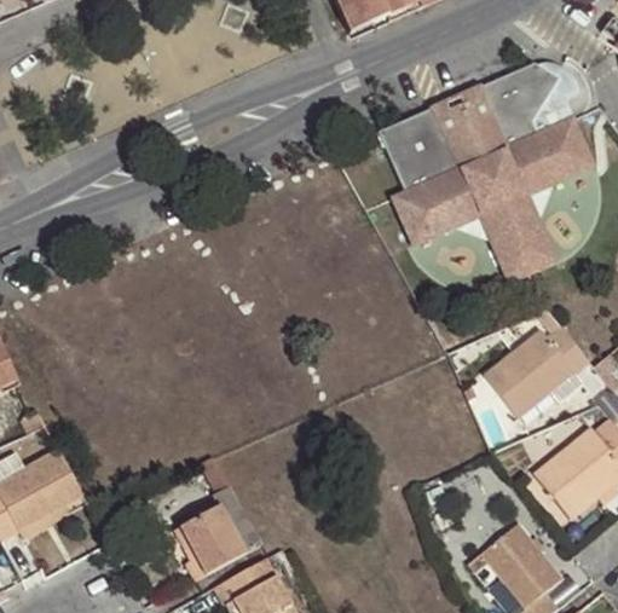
[(333,0),(347,32),(386,13),(388,17),(427,0),(333,0)]
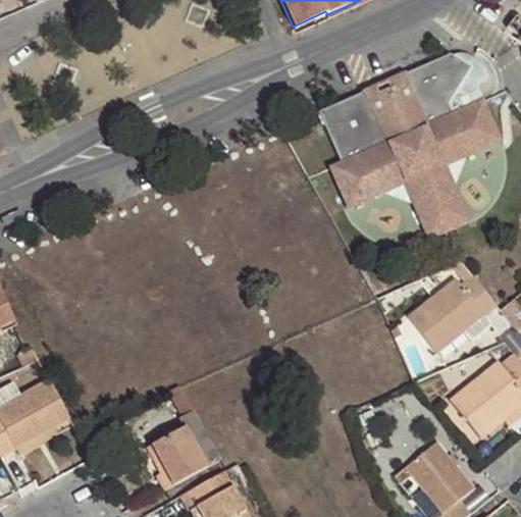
[(520,16),(516,13),(505,29),(520,41),(520,16)]
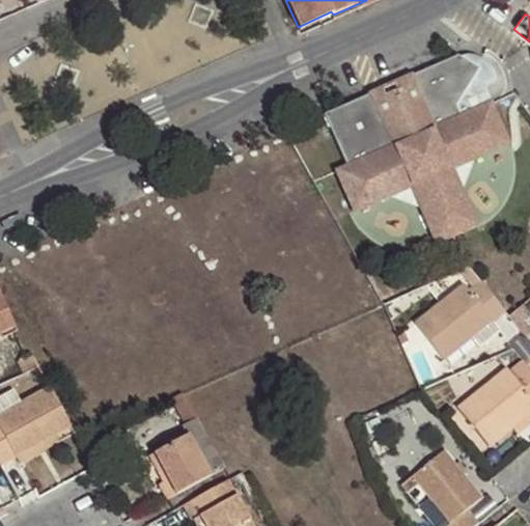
[(326,110),(319,113),(341,162),(351,159),(351,161),(342,165),(332,170),(350,210),(396,190),(406,175),(414,178),(412,195),(431,242),(472,224),(451,177),(438,168),(441,160),(457,162),(504,141),(486,102),(455,115),(451,104),(467,79),(477,85),(478,85),(493,79),(492,79),(492,78),(492,77),(492,76),(492,75),(492,74),(492,73),(492,72),(491,71),(491,70),(491,68),(490,68),(490,67),(489,67),(489,66),(489,65),(487,65),(487,64),(486,64),(486,63),(485,63),(485,62),(484,62),(483,62),(483,61),(482,61),(481,61),(480,61),(480,60),(479,60),(478,60),(477,60),(476,60),(471,66),(453,54),(326,110)]
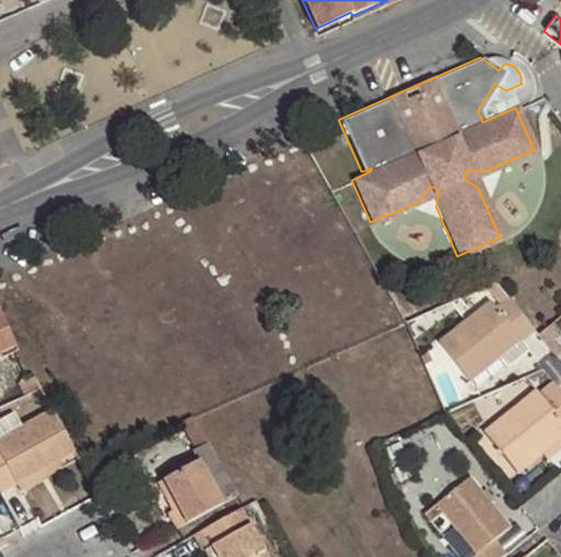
[(478,110),(482,122),(515,108),(506,90),(505,90),(494,84),(478,110)]
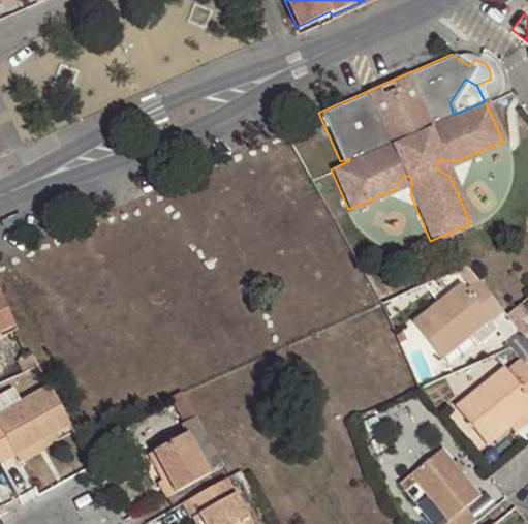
[(445,166),(456,161),(439,159),(436,167),(449,177),(445,166)]
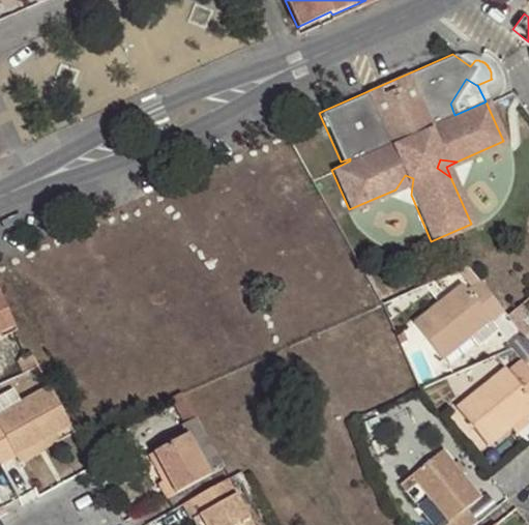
[(406,184),(411,195),(413,178),(405,175),(395,190),(406,184)]
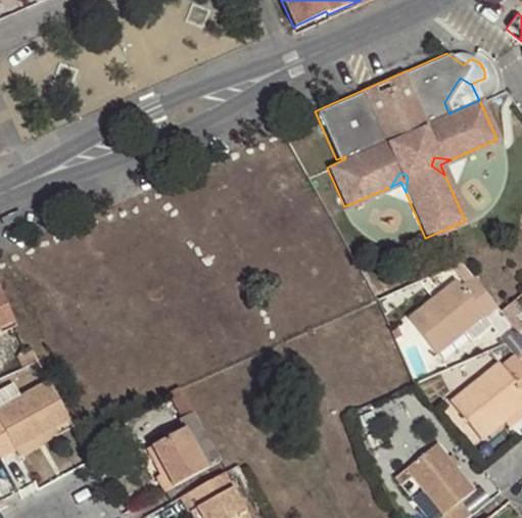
[(461,259),(449,264),(465,282),(473,276),(461,259)]
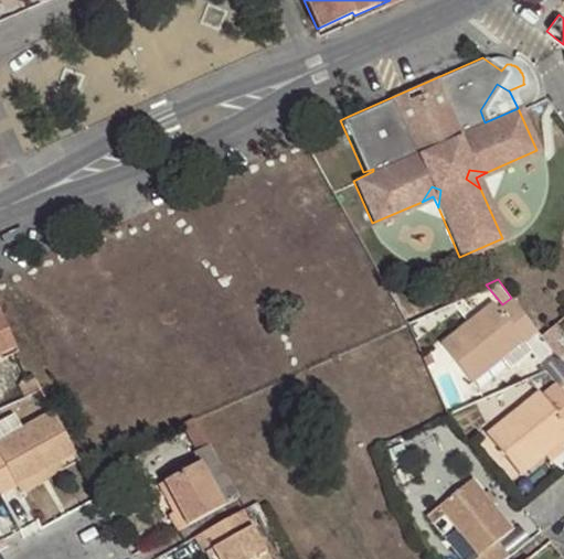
[(523,337),(535,328),(511,298),(502,304),(497,309),(490,301),(438,343),(470,382),(500,356),(523,337)]
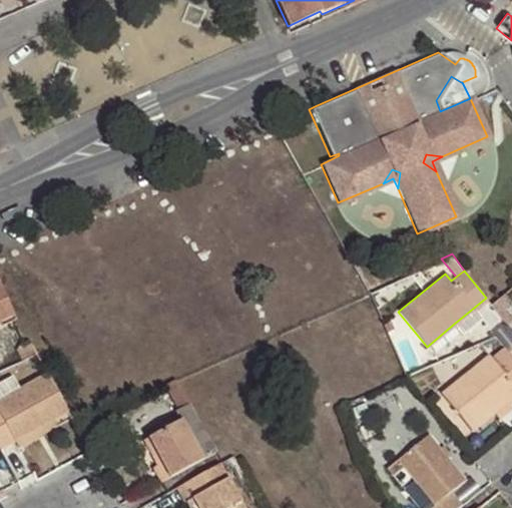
[(0,321),(13,315),(0,284),(0,321)]
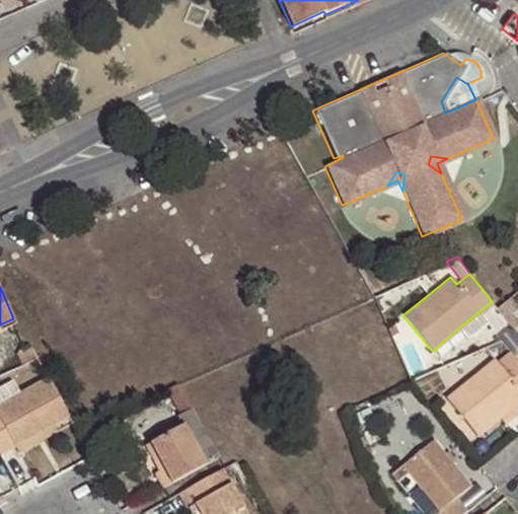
[(515,316),(503,299),(495,306),(507,321),(515,316)]
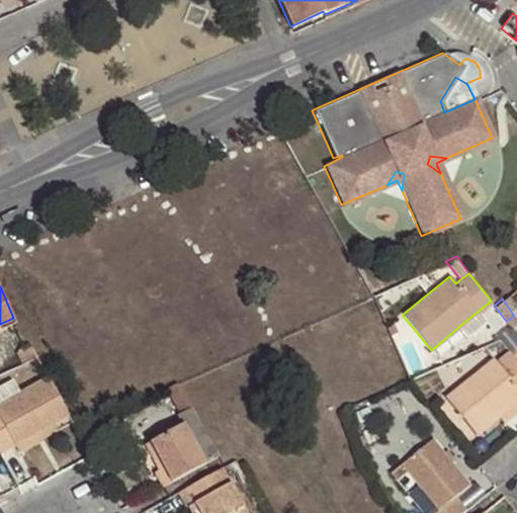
[(480,310),(458,327),(466,337),(487,318),(480,310)]
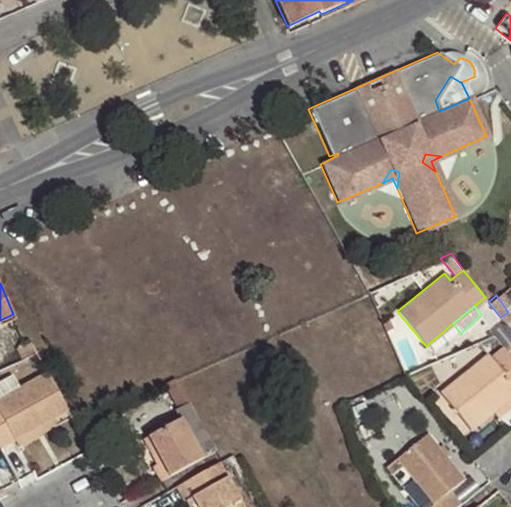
[(17,343),(23,356),(37,350),(29,338),(25,340),(17,343)]
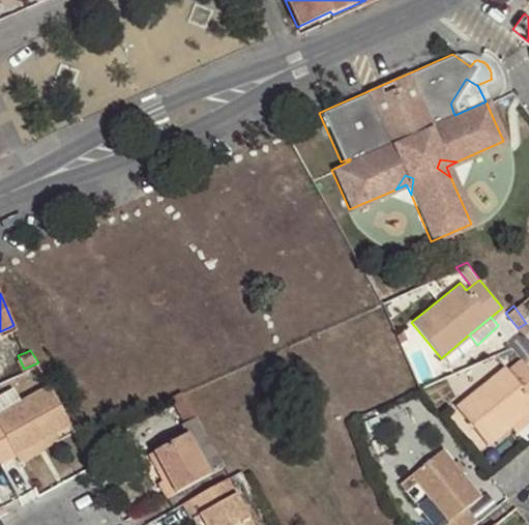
[(528,407),(528,368),(521,358),(508,369),(505,366),(456,407),(487,443),(509,425),(528,407)]
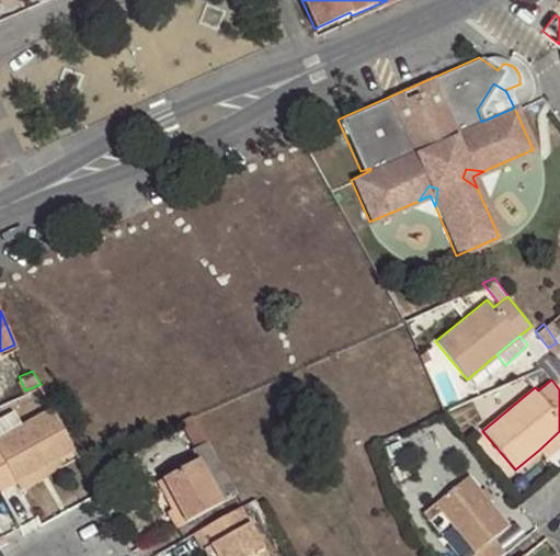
[(0,487),(14,478),(59,454),(75,446),(53,405),(23,422),(12,407),(0,412),(0,487)]
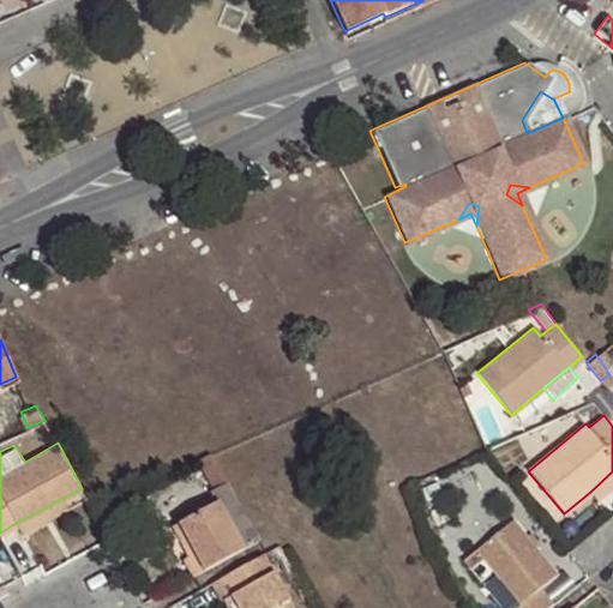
[(227,482),(211,452),(198,457),(215,488),(227,482)]
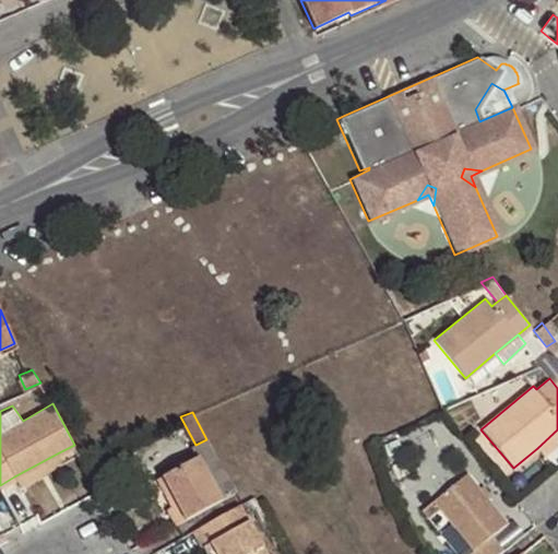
[(557,429),(537,448),(543,456),(557,443),(557,429)]
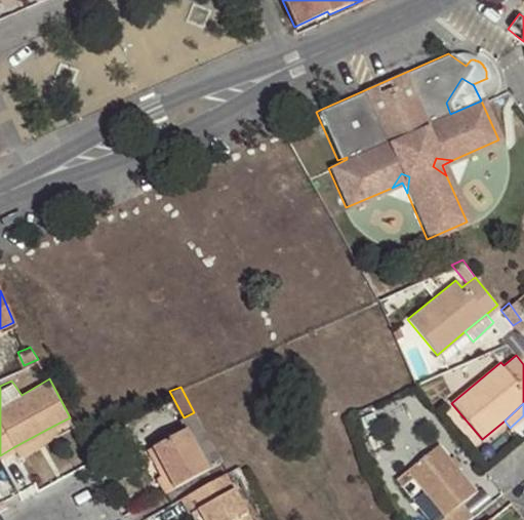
[(220,461),(194,412),(184,417),(182,418),(186,428),(207,468),(220,461)]
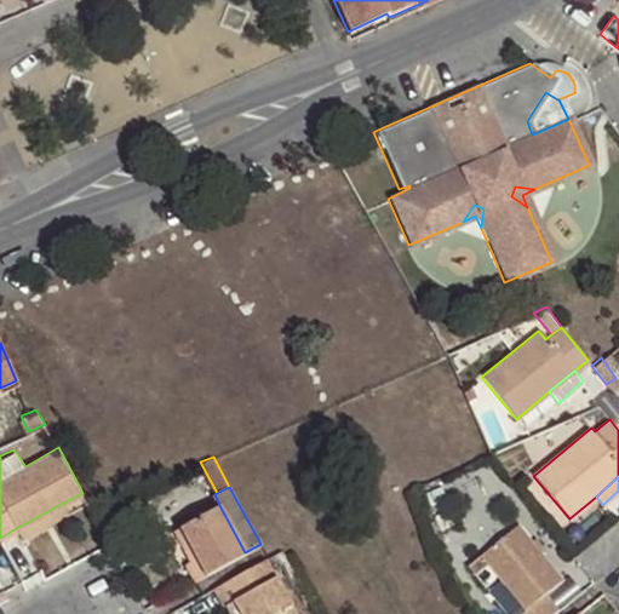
[(70,510),(66,501),(16,528),(21,537),(70,510)]
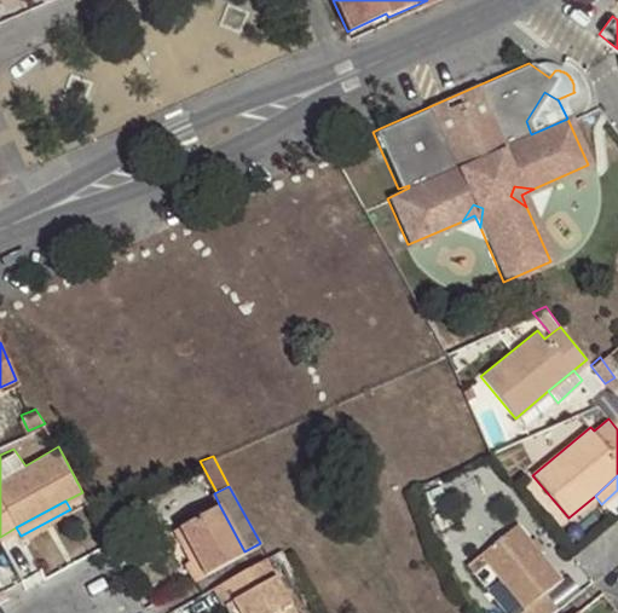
[(194,578),(244,551),(219,504),(178,526),(195,556),(185,561),(194,578)]
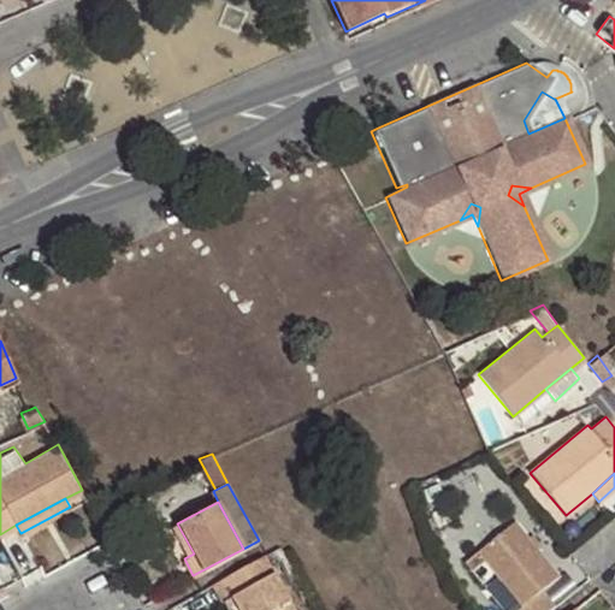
[(512,609),(545,609),(554,604),(542,588),(557,575),(514,522),(478,551),(521,604),(512,609)]
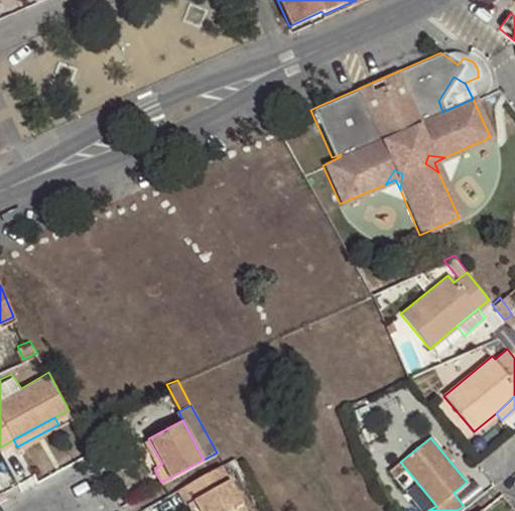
[(148,438),(140,442),(154,468),(162,464),(148,438)]
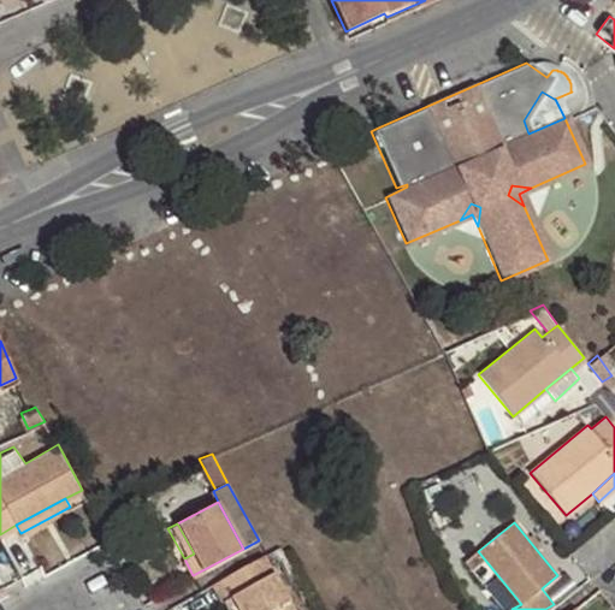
[(295,609),(264,554),(213,581),(223,598),(231,594),(240,609),(295,609)]
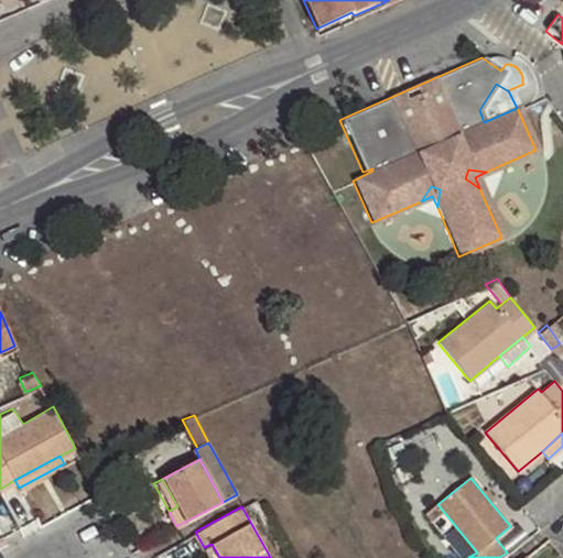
[(209,557),(219,557),(212,544),(204,547),(209,557)]
